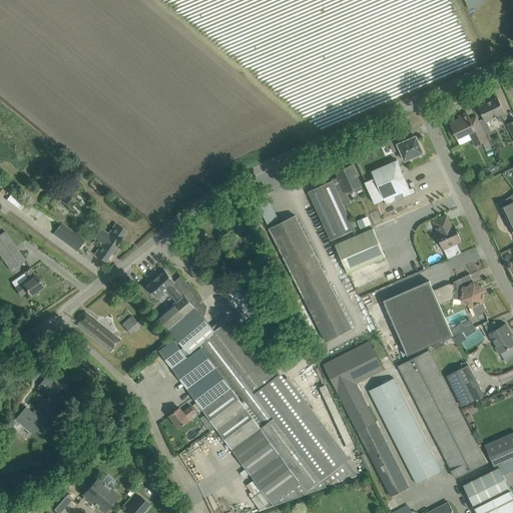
[(508,118),(503,106),(498,97),(479,107),(486,121),(498,115),(501,121),(508,118)]
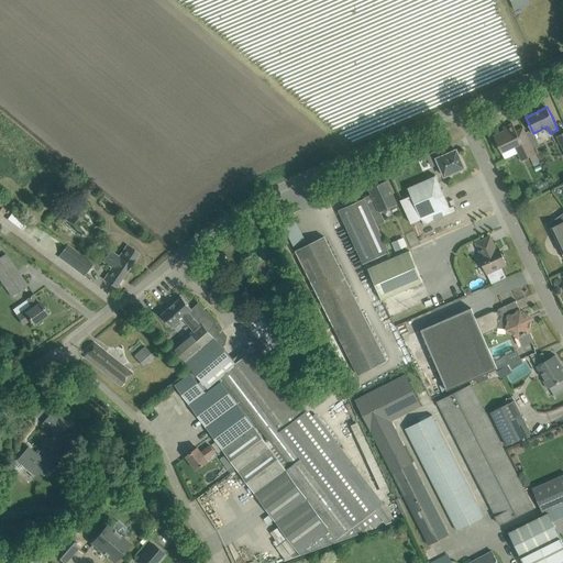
[(536,154),(530,142),(526,132),(519,135),(512,123),(504,128),(505,130),(494,135),(503,153),(517,145),(525,159),(536,154)]
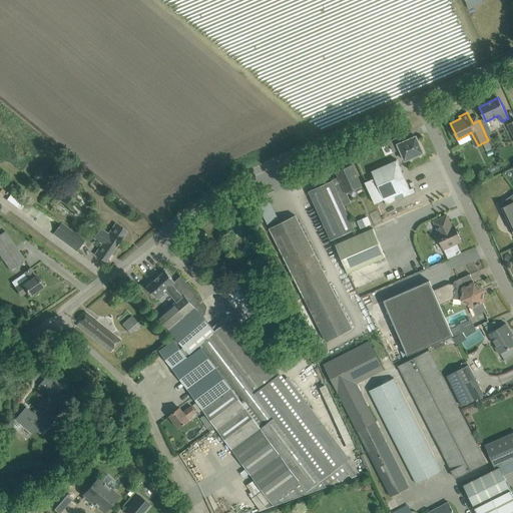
[(410,132),(399,136),(389,141),(393,150),(396,151),(401,149),(406,160),(413,157),(415,156),(424,152),(417,136),(412,138),(410,132)]
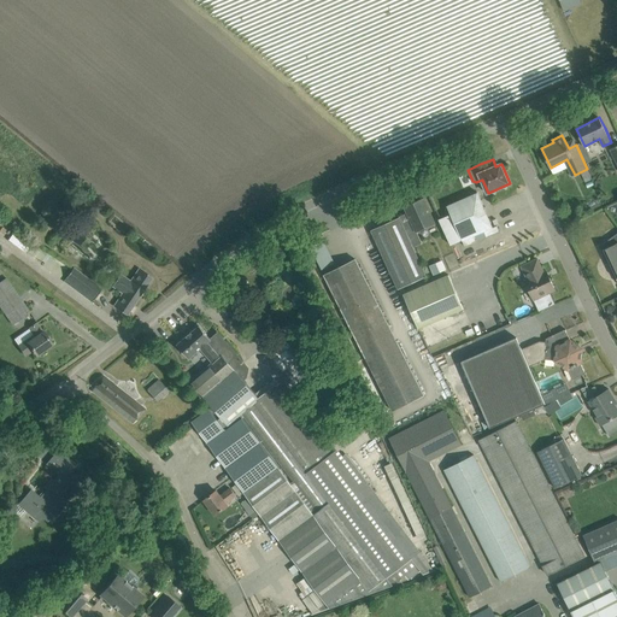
[(493,228),(477,192),(447,205),(463,240),(493,228)]
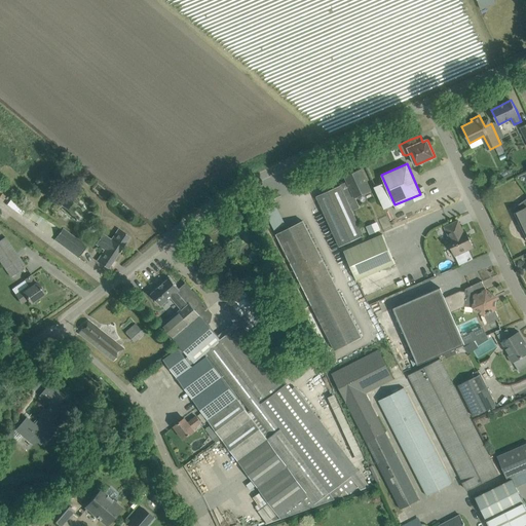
[(371,190),(366,178),(362,168),(345,176),(352,192),(345,195),(341,185),(316,196),(340,247),(364,235),(351,209),(360,205),(355,197),(371,190)]
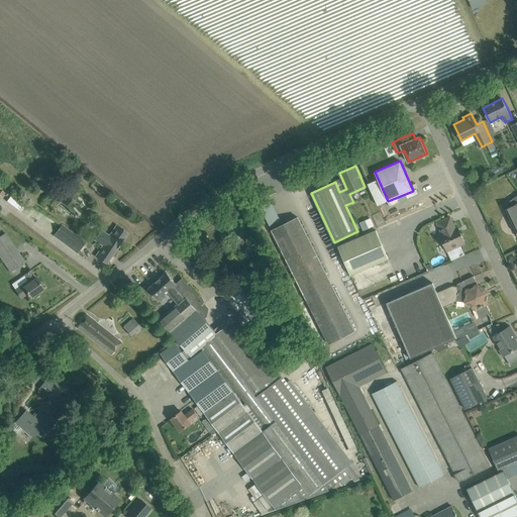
[(7,203),(15,207),(19,199),(10,195),(7,203)]
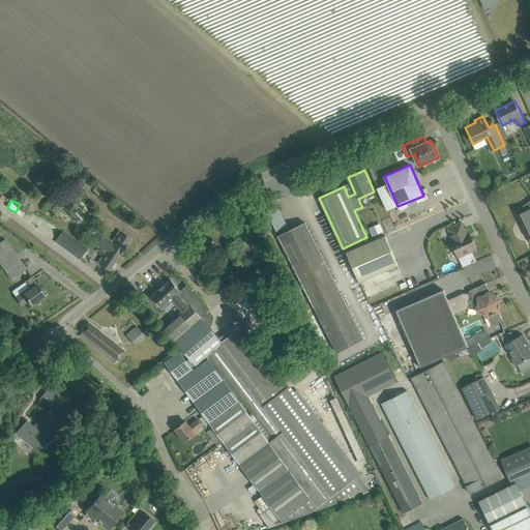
[(521,213),(519,214),(529,239),(529,200),(519,209),(521,213)]
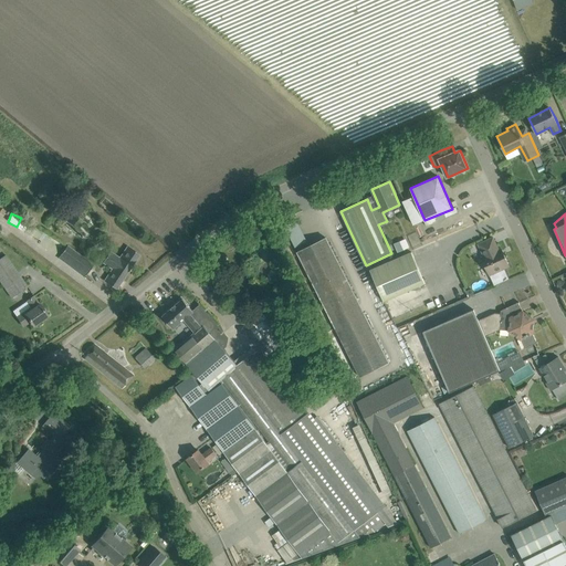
[(389,364),(331,248),(326,238),(297,252),(360,377),(389,364)]
